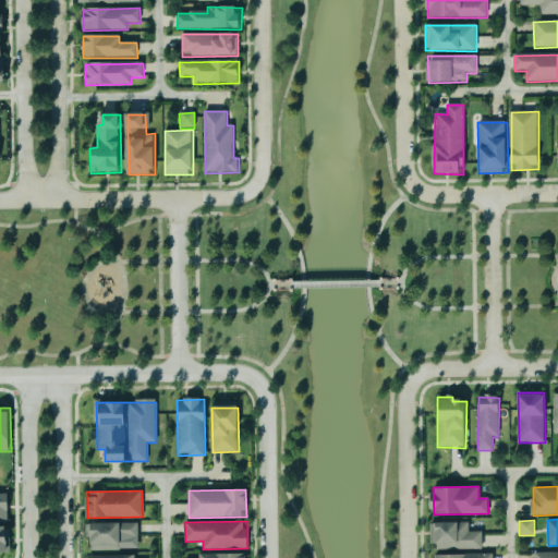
[(470,522),(433,523),(433,549),(483,548),(483,532),(470,532),(470,522)]
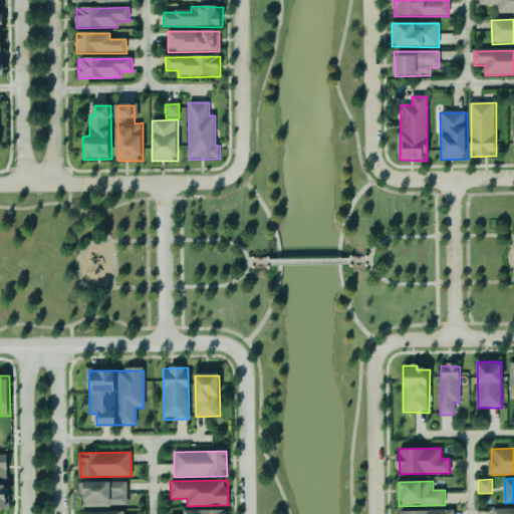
[(126,483),(80,483),(80,495),(85,495),(85,506),(112,507),(113,495),(126,495),(126,483)]
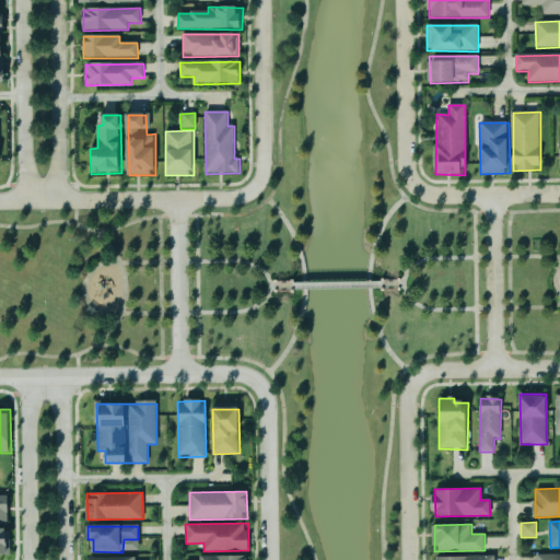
[(0,553),(10,553),(10,528),(0,527),(0,553)]
